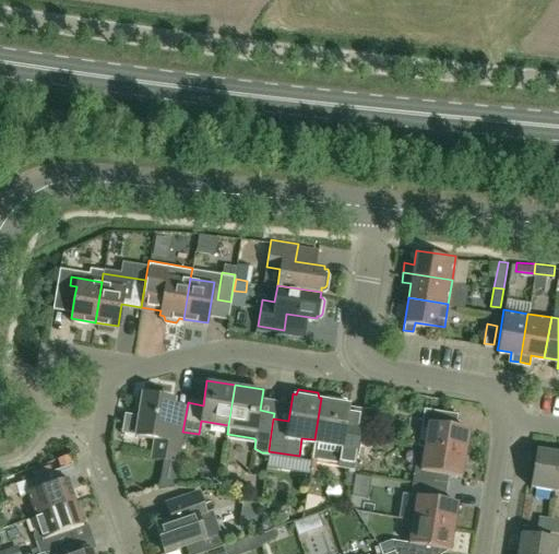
[(153,455),(178,459),(182,432),(188,403),(173,401),(174,397),(143,391),(140,413),(125,411),(121,429),(156,436),(153,455)]
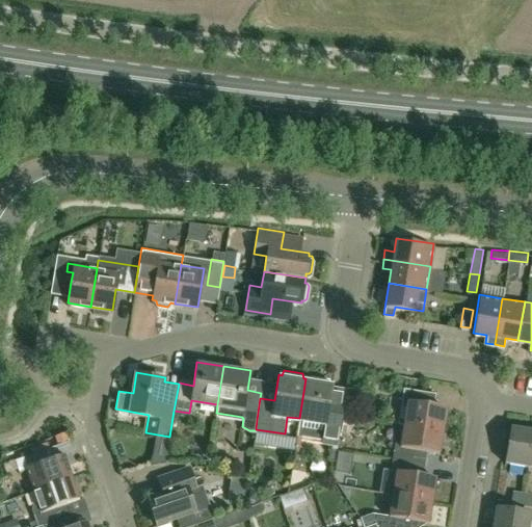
[(338,442),(342,412),(328,410),(333,384),(330,383),(328,377),(311,374),(308,379),(306,378),(299,418),(297,432),(323,437),(322,440),(338,442)]
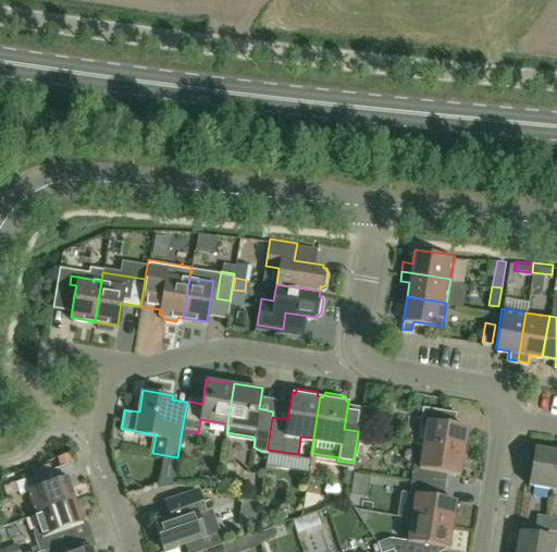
[(371,432),(375,406),(362,404),(359,426),(358,430),(358,431),(371,432)]
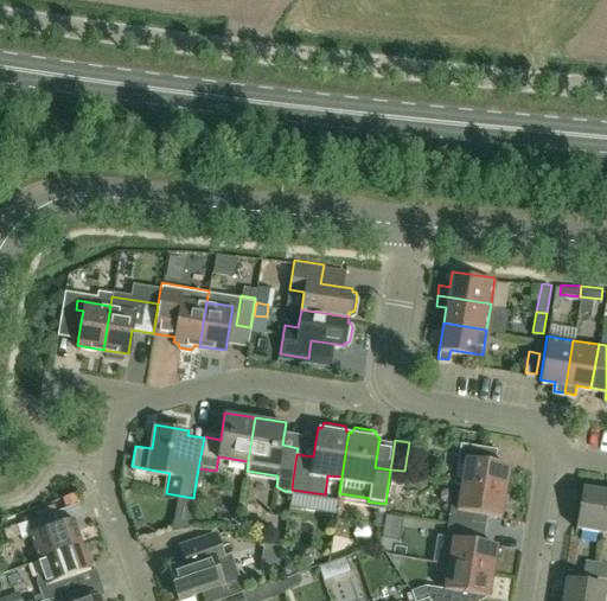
[(505,488),(510,462),(494,460),(497,446),(460,440),(454,481),(460,483),(460,481),(505,488)]
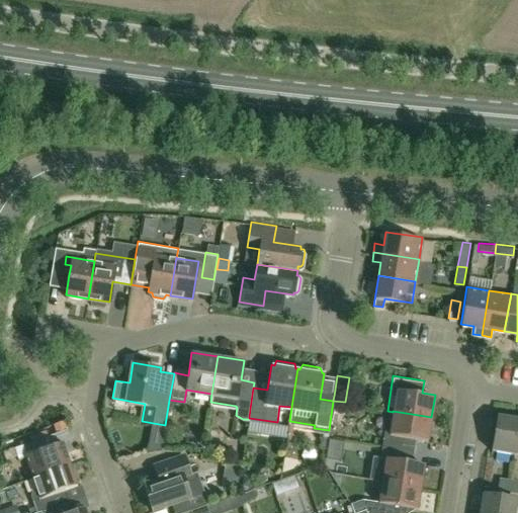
[(428,439),(431,417),(393,411),(393,412),(391,427),(384,426),(381,444),(413,449),(415,437),(428,439)]
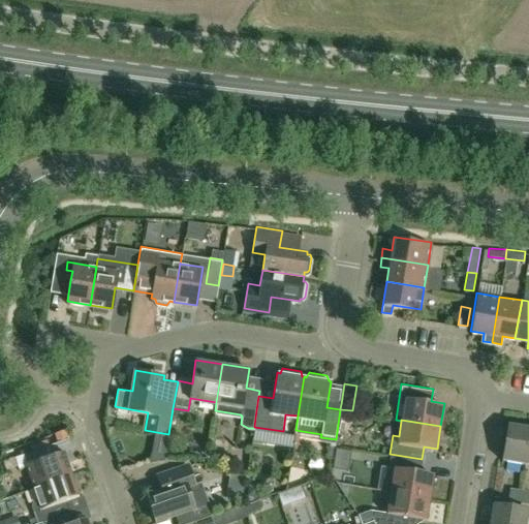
[(525,461),(528,433),(528,425),(507,422),(502,458),(525,461)]
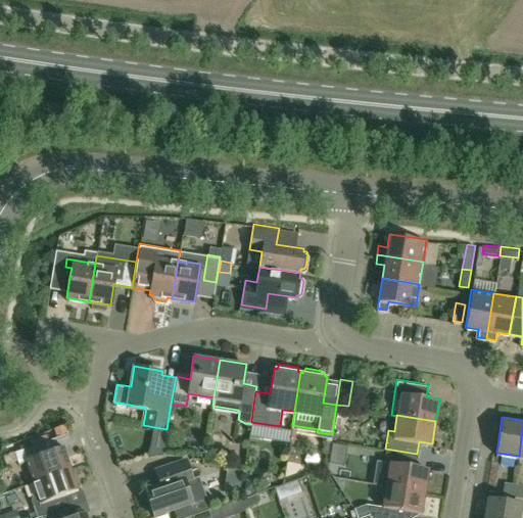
[(66,431),(64,426),(63,423),(54,426),(55,429),(57,434),(66,431)]
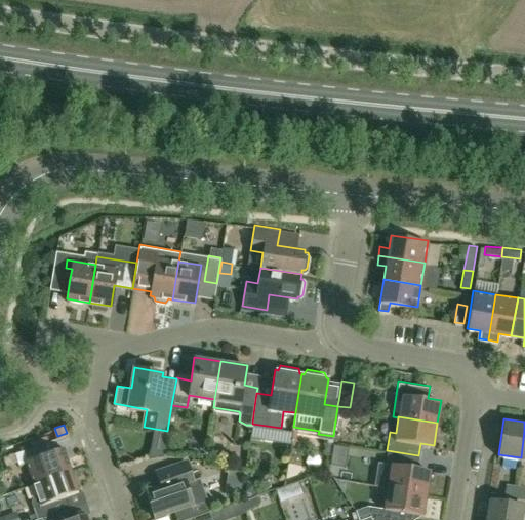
[(71,469),(63,447),(50,451),(46,440),(14,451),(18,464),(26,461),(33,481),(71,469)]
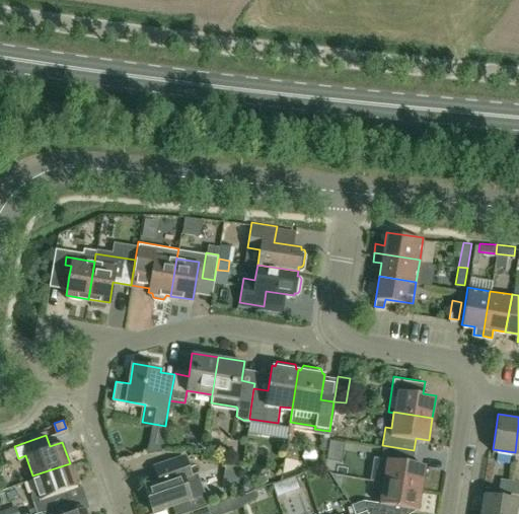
[(421,486),(425,463),(412,461),(414,450),(382,445),(380,457),(386,458),(383,480),(421,486)]
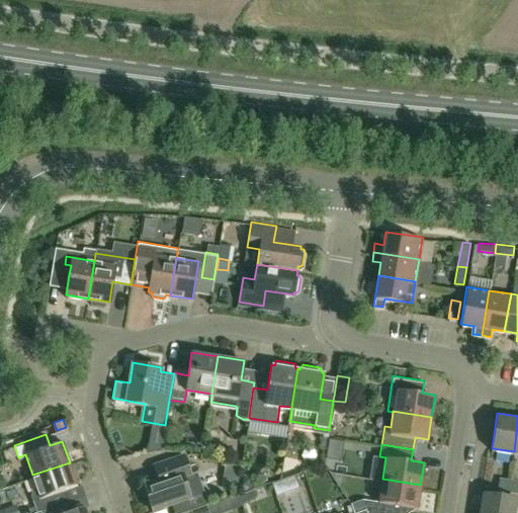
[(206,503),(194,472),(190,473),(183,451),(154,462),(159,479),(144,484),(152,509),(171,502),(175,512),(194,507),(206,503)]
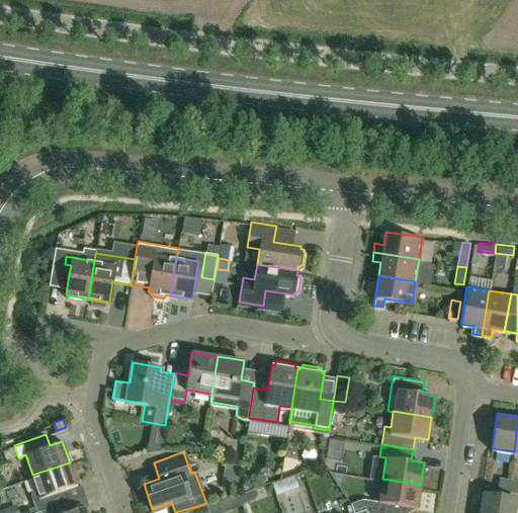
[(77,484),(70,462),(32,475),(36,487),(32,488),(30,494),(36,510),(69,499),(65,488),(77,484)]
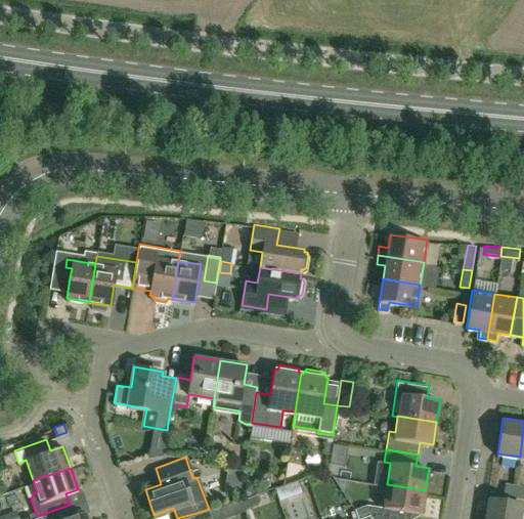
[(242,490),(241,468),(226,469),(226,491),(242,490)]
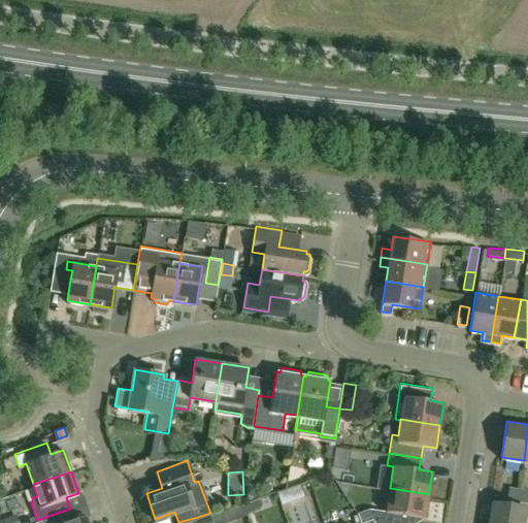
[(223,496),(218,476),(207,478),(212,498),(223,496)]
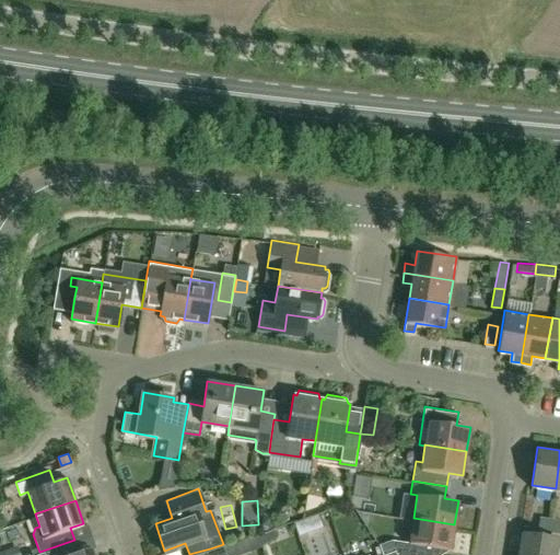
[(273,523),(273,517),(270,512),(264,511),(263,521),(273,523)]
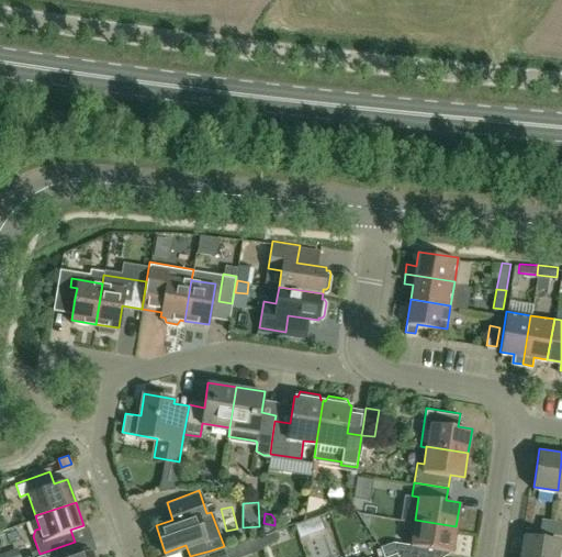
[(325,525),(321,513),(296,522),(301,534),(325,525)]
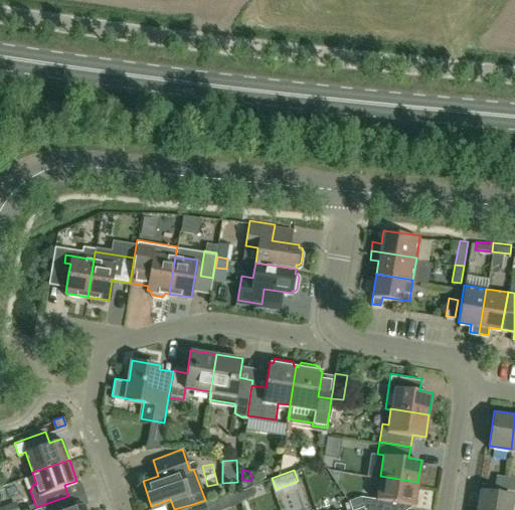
[(494,484),(505,486),(506,475),(496,473),(494,484)]
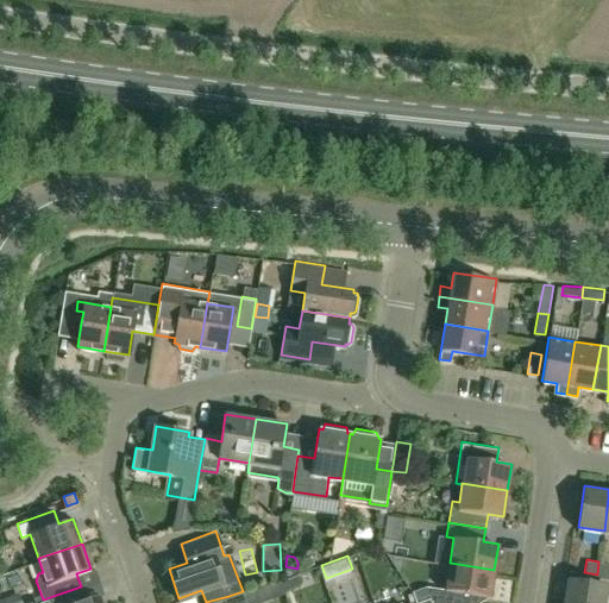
[(608,563),(598,561),(597,575),(608,576),(608,563)]
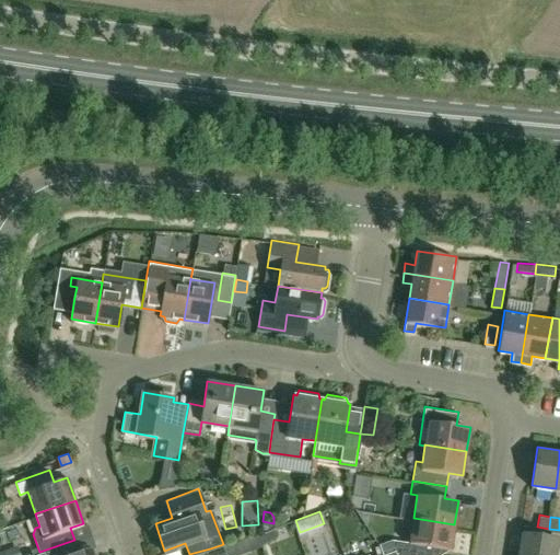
[(451,548),(454,524),(413,518),(409,541),(393,539),(380,543),(383,553),(383,554),(436,554),(439,554),(440,546),(451,548)]
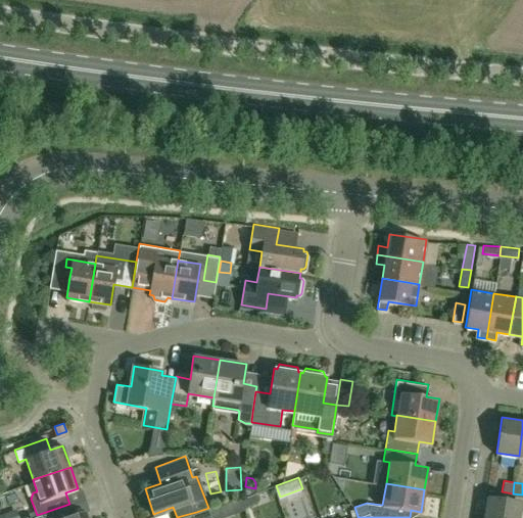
[(519,517),(522,502),(487,497),(483,517),(519,517)]
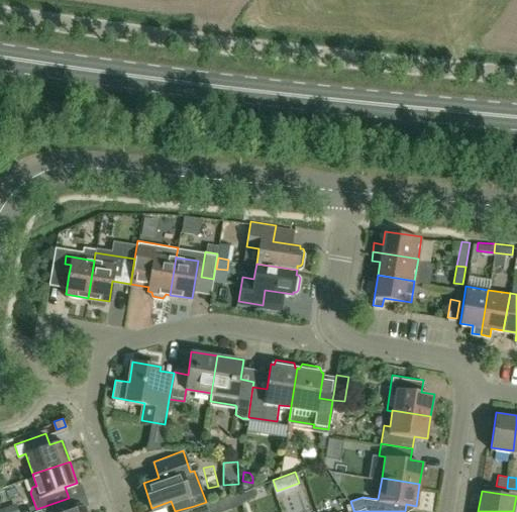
[(213,511),(223,509),(219,497),(206,502),(209,511),(213,511)]
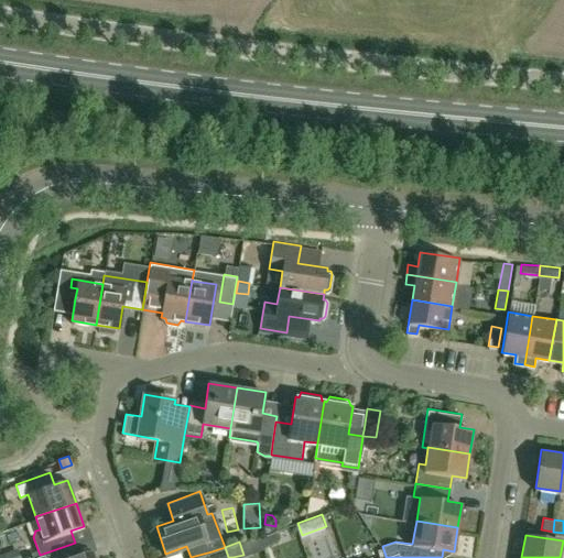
[(95,557),(93,550),(78,555),(75,543),(40,555),(30,557),(95,557)]
